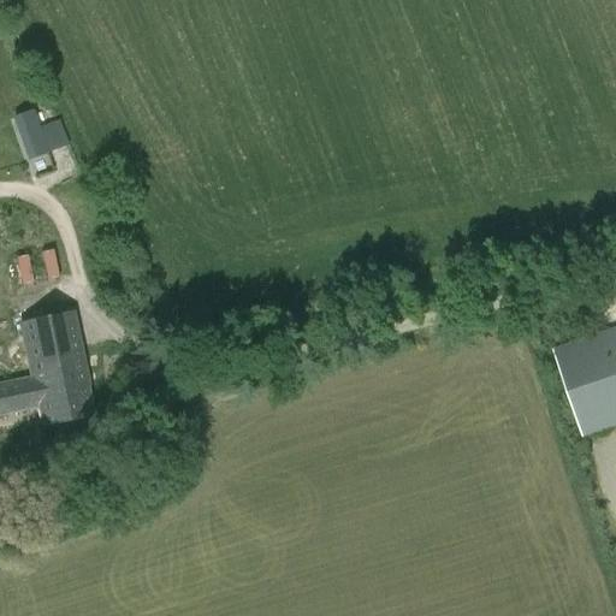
[(24,147),(42,141),(37,126),(19,132),(24,147)]
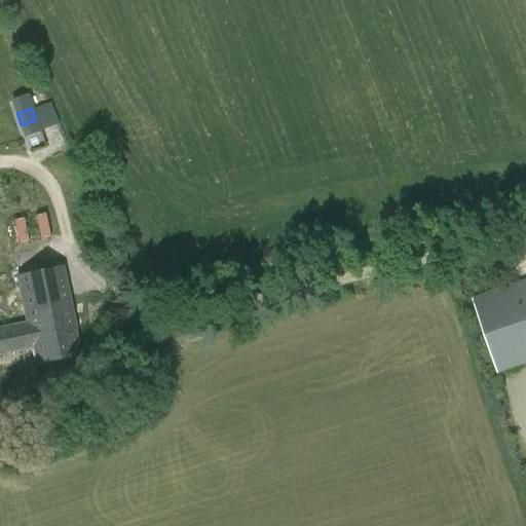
[(38,234),(48,232),(45,213),(36,214),(38,234)]
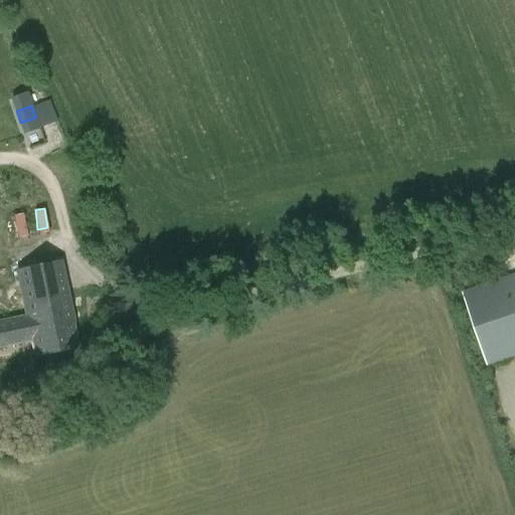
[(32,209),(23,211),(28,235),(37,233),(32,209)]
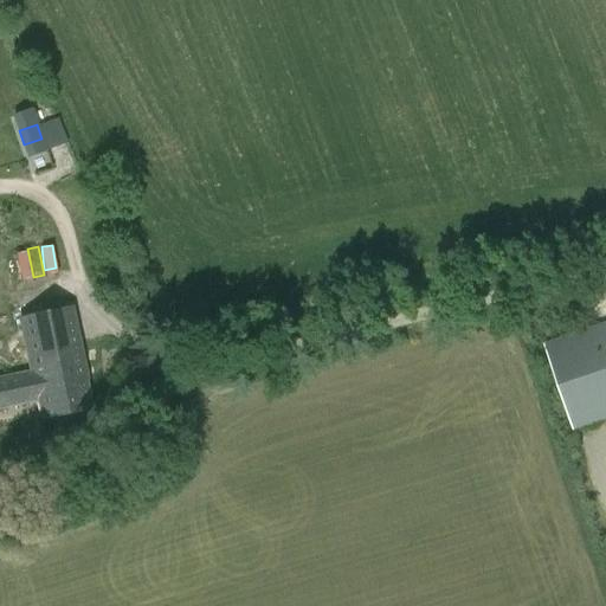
[(27,250),(15,251),(17,279),(28,278),(27,250)]
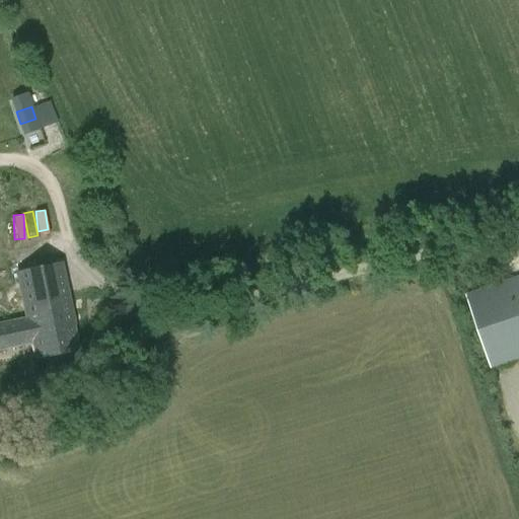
[(38,361),(79,352),(71,312),(70,307),(61,265),(17,274),(26,317),(16,319),(16,321),(0,324),(0,350),(33,343),(38,361)]
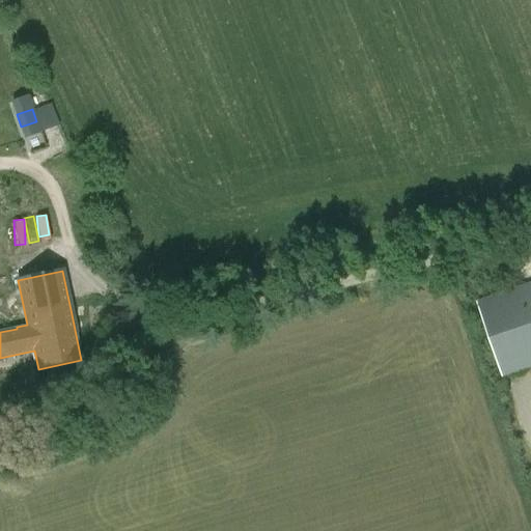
[(530,283),(476,301),(502,379),(530,368),(530,283)]
